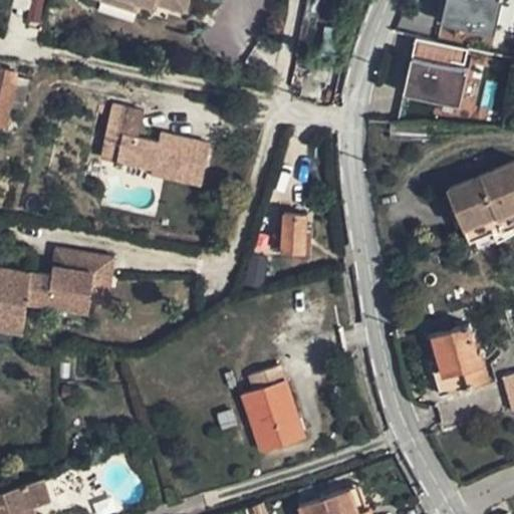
[(13,0),(11,12),(40,18),(44,0),(13,0)]
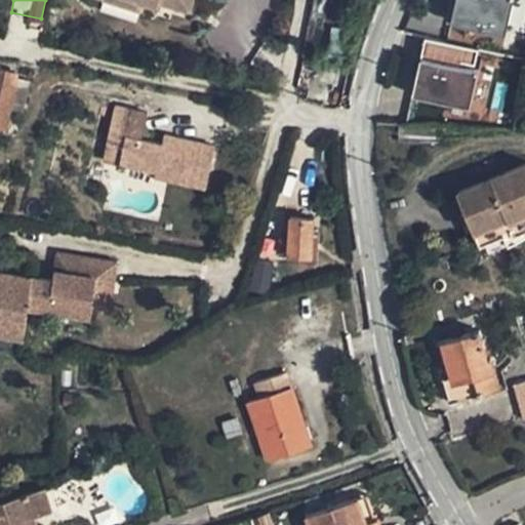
[(145,1),(139,0),(103,0),(142,11),(145,1)]
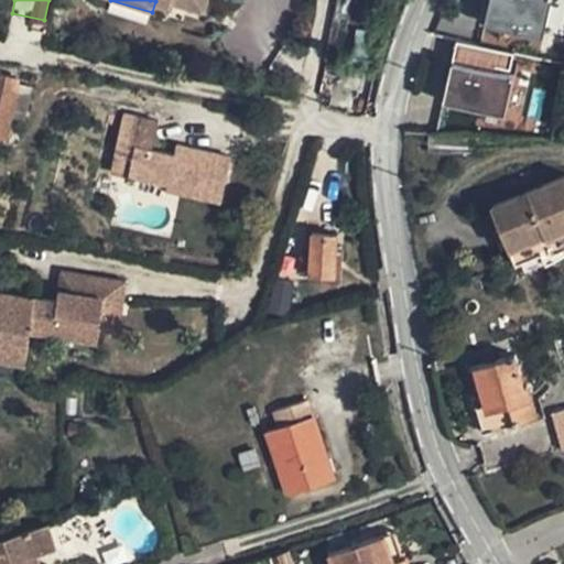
[(150,0),(155,1),(170,6),(171,0),(173,0),(205,9),(206,0),(150,0)]
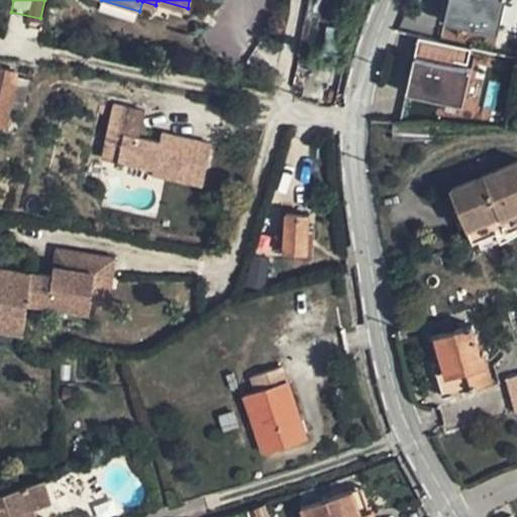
[(444,0),(440,20),(444,21),(448,0),(444,0)]
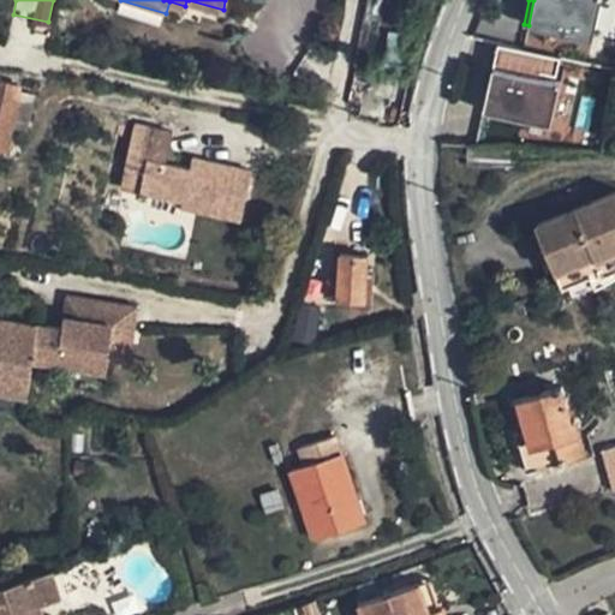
[(533,0),(529,25),(592,40),(601,0),(533,0)]
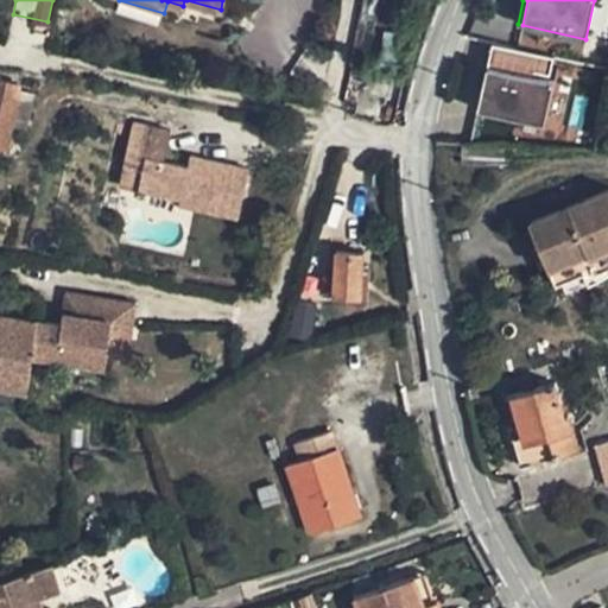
[(501,44),(493,43),(487,65),(496,68),(501,44)]
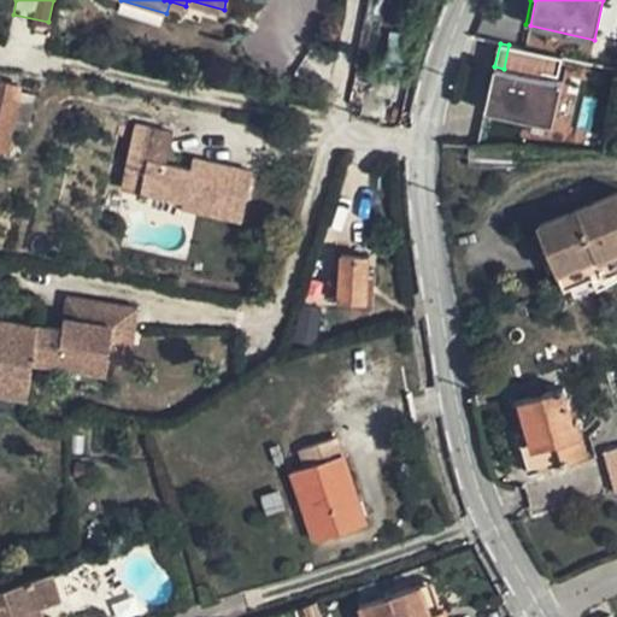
[(563,57),(509,45),(504,69),(494,66),(485,111),(552,127),(563,82),(557,81),(563,57)]
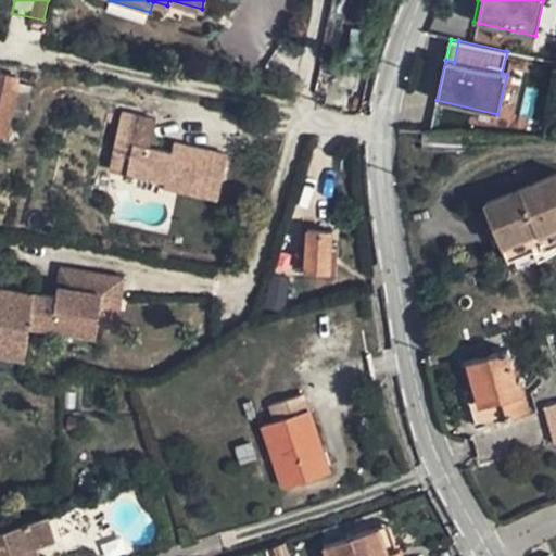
[(0,135),(4,137),(16,77),(0,74),(0,135)]
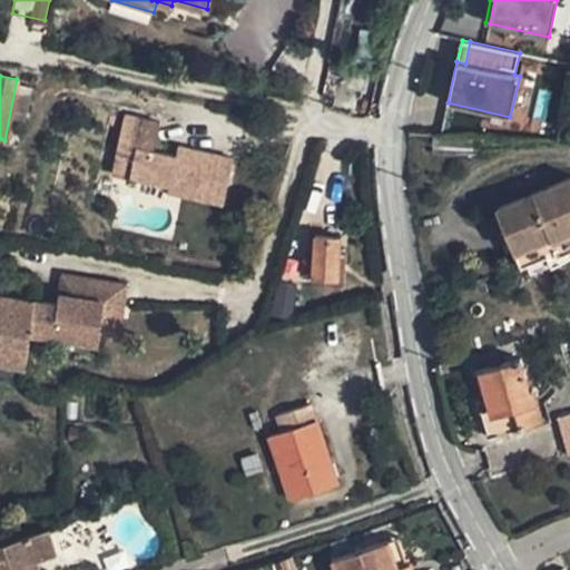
[(32,87),(18,84),(10,118),(25,121),(32,87)]
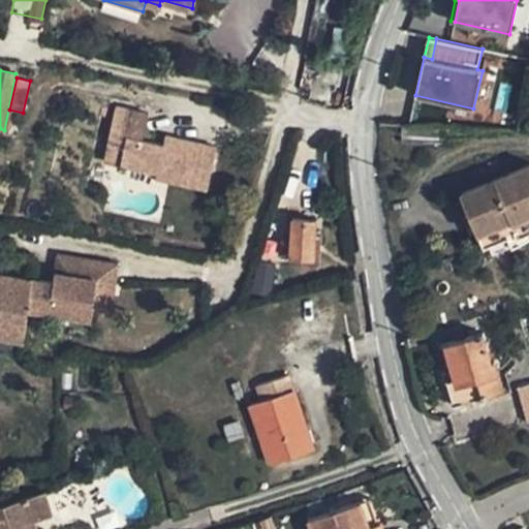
[(116,106),(107,147),(124,151),(121,164),(157,174),(156,179),(209,190),(217,147),(175,137),(173,147),(164,145),(144,141),(149,114),(116,106)]
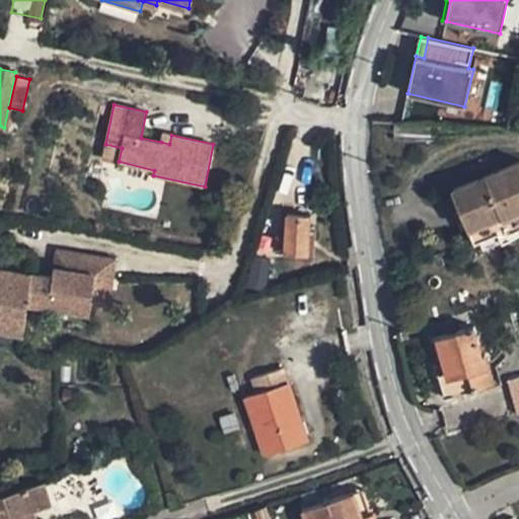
[(171,135),(162,133),(161,142),(169,144),(171,135)]
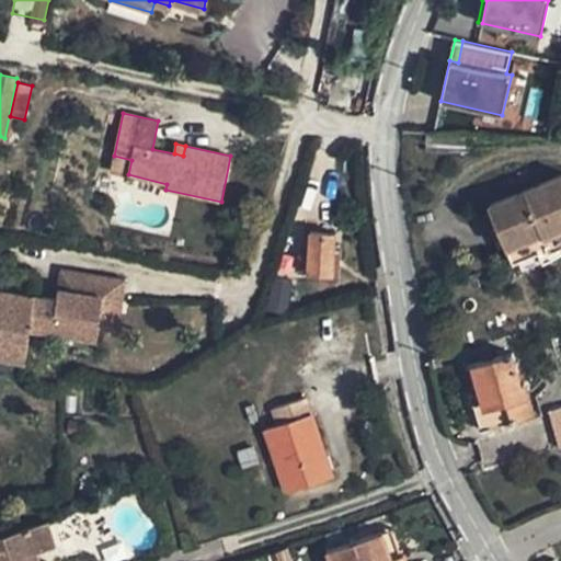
[(132,160),(114,156),(110,172),(128,176),(132,160)]
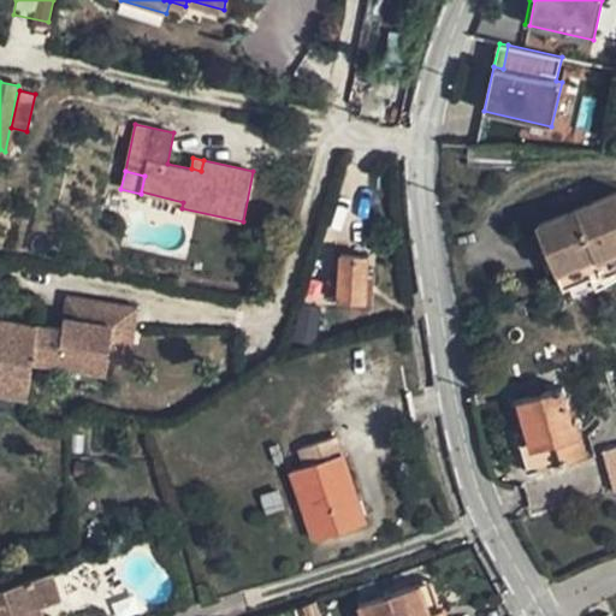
[(615,191),(537,225),(563,290),(602,273),(597,261),(615,253),(615,191)]
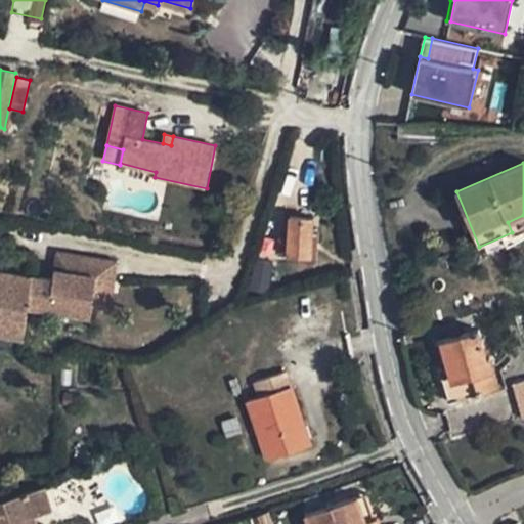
[(523,232),(523,215),(508,222),(512,232),(513,236),(523,232)]
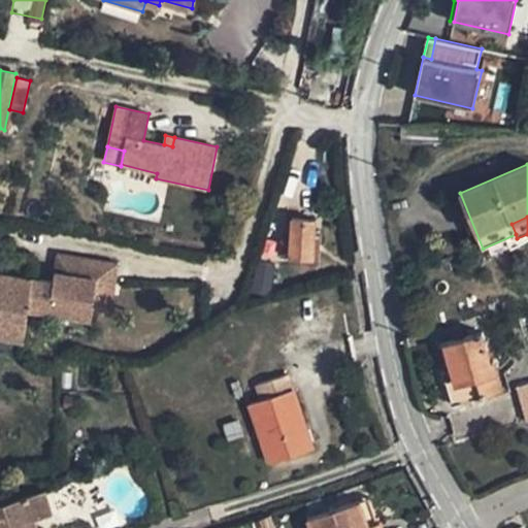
[(317,219),(288,218),(287,239),(282,239),(281,255),(291,256),(291,257),(314,258),(317,219)]
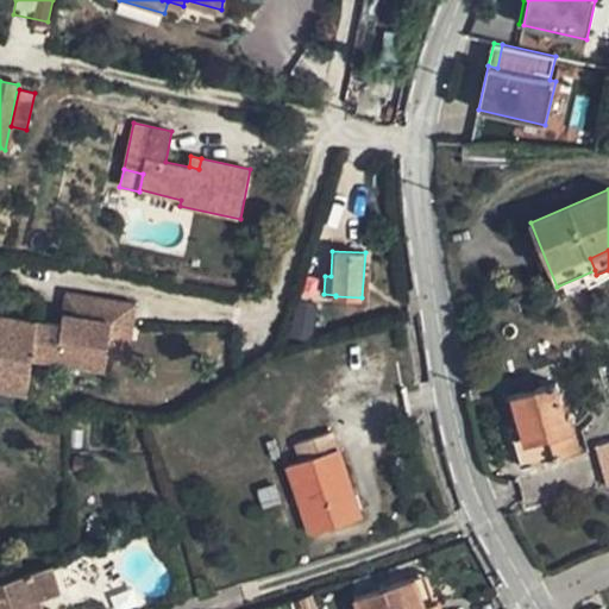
[(0,316),(0,390),(29,394),(33,359),(108,369),(113,324),(133,326),(136,305),(67,294),(63,325),(0,316)]
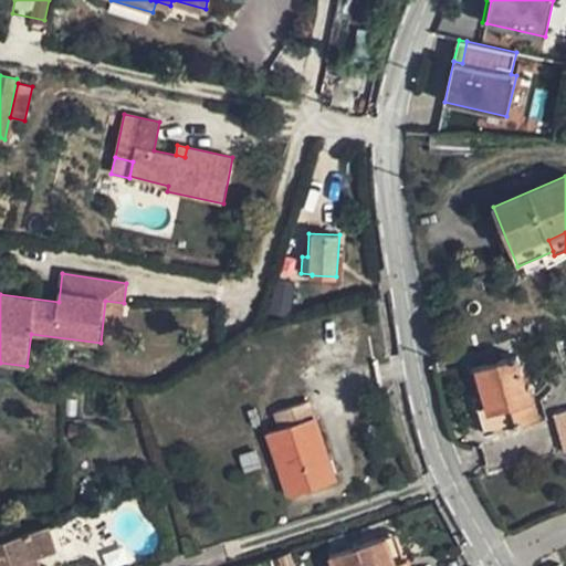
[(296,287),(276,283),(265,321),(289,316),(296,287)]
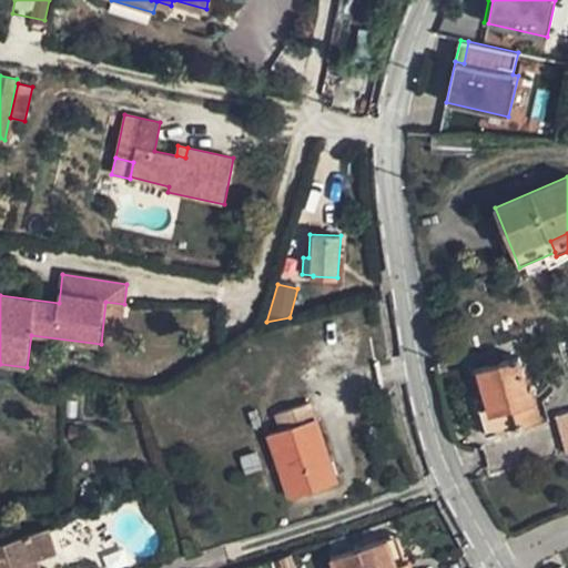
[(124,304),(105,302),(102,335),(121,336),(124,304)]
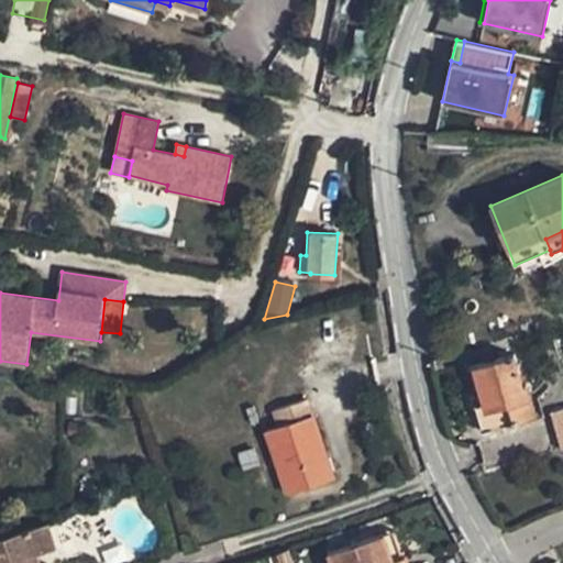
[(523,385),(516,354),(468,366),(478,400),(484,399),(484,403),(474,406),(482,432),(537,417),(527,384),(523,385)]
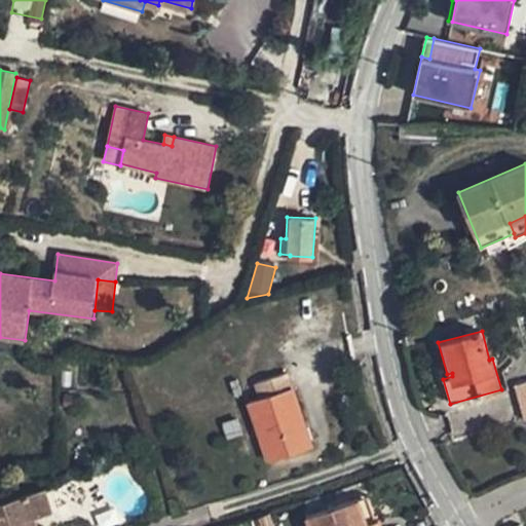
[(261,398),(250,402),(269,461),(312,447),(288,372),(256,383),(261,398)]
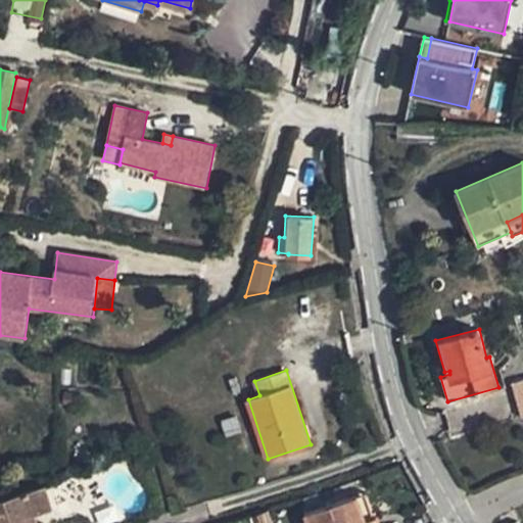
[(522,381),(513,384),(522,418),(522,381)]
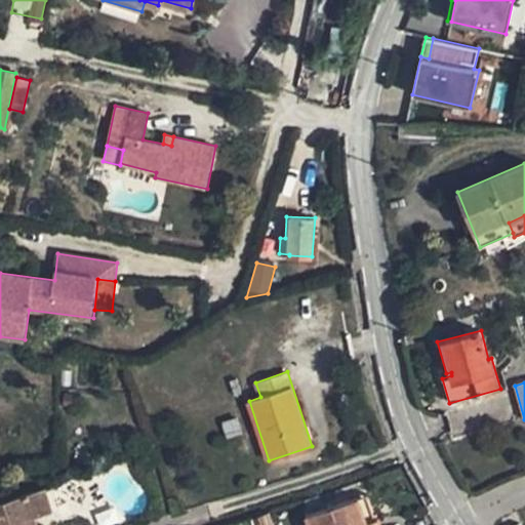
[(0,524),(28,524),(27,521),(53,512),(45,488),(0,502),(0,524)]
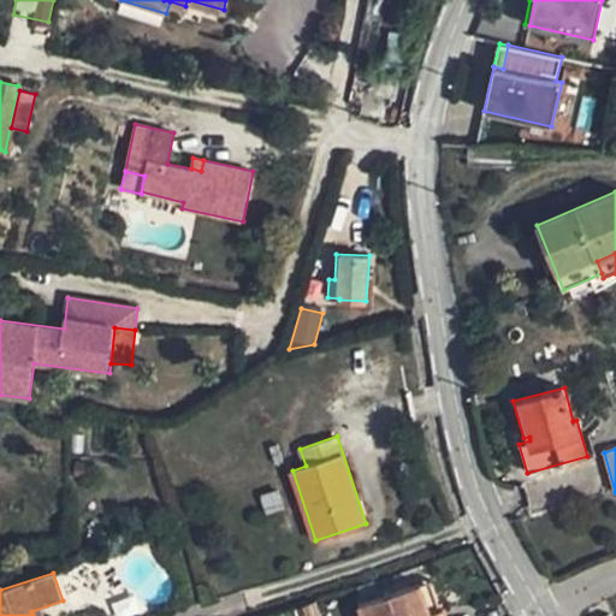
[(446,615),(434,579),(421,582),(432,615),(446,615)]
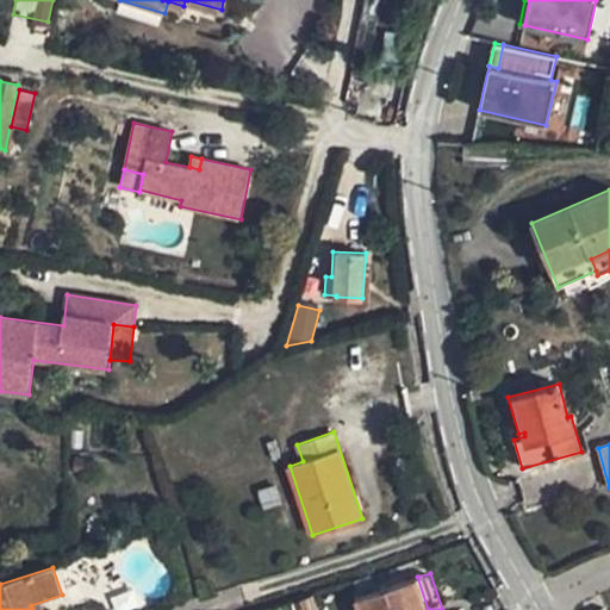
[(358,599),(360,609),(428,609),(417,577),(358,599)]
